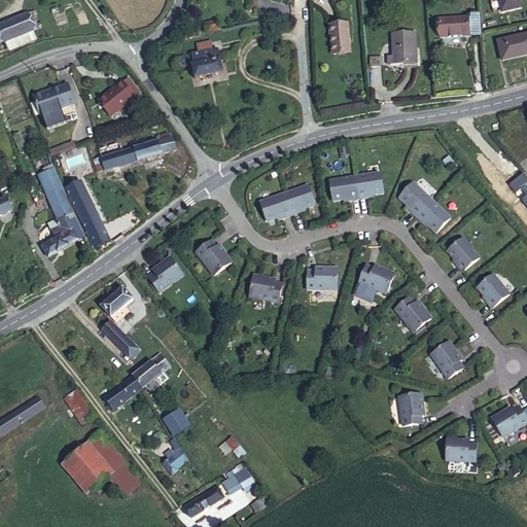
[(516,0),(496,0),(497,11),(518,9),(516,0)]
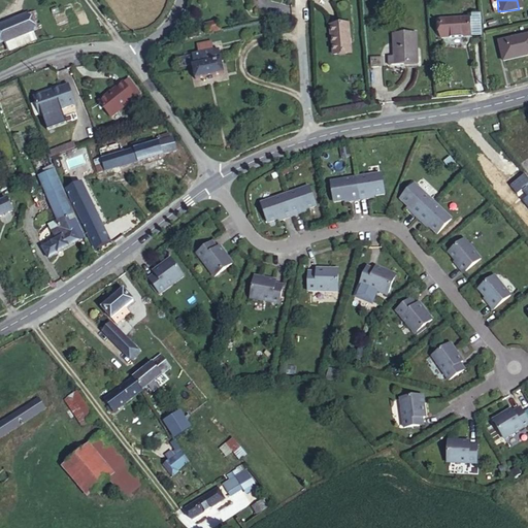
[(227,3),(229,12),(239,11),(238,2),(227,3)]
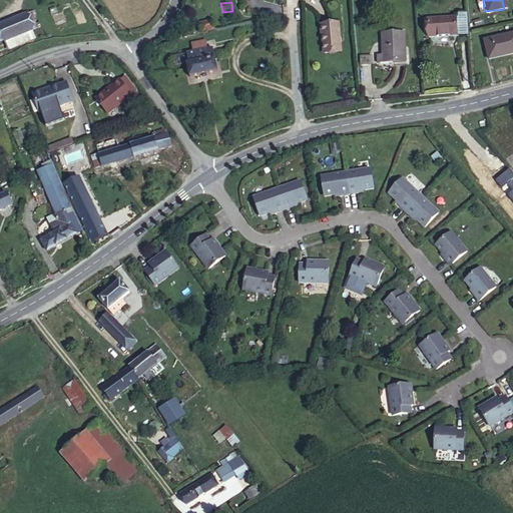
[(336,35),(335,6),(317,7),(319,35),(336,35)]
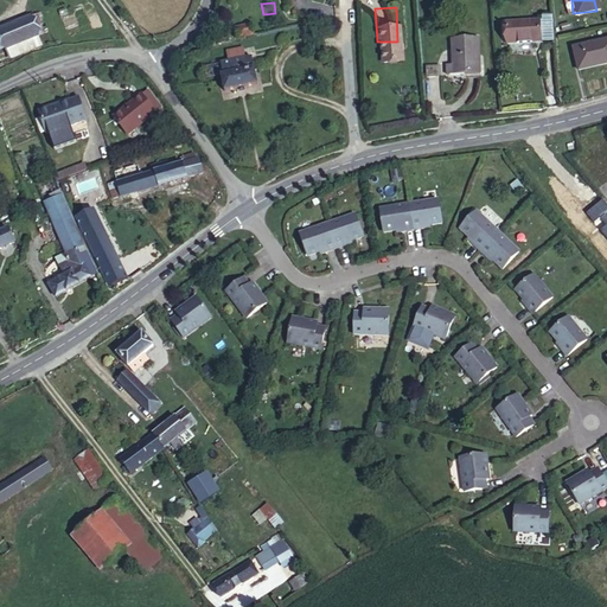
[(36,36),(29,17),(0,27),(0,32),(6,48),(36,36)]
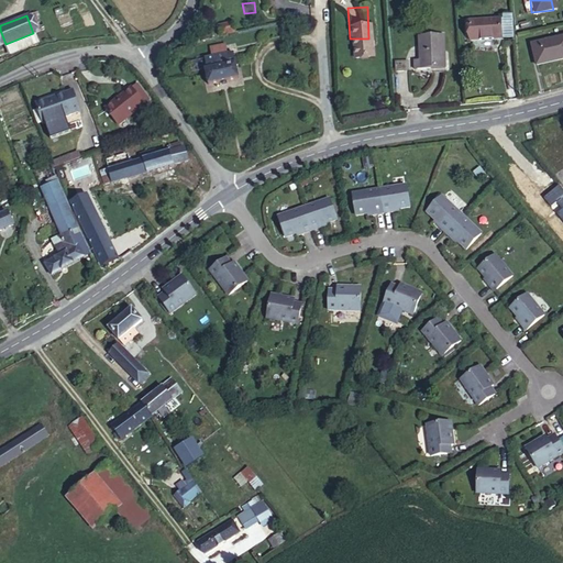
[(471,41),(503,39),(503,28),(498,29),(498,19),(468,21),(471,41)]
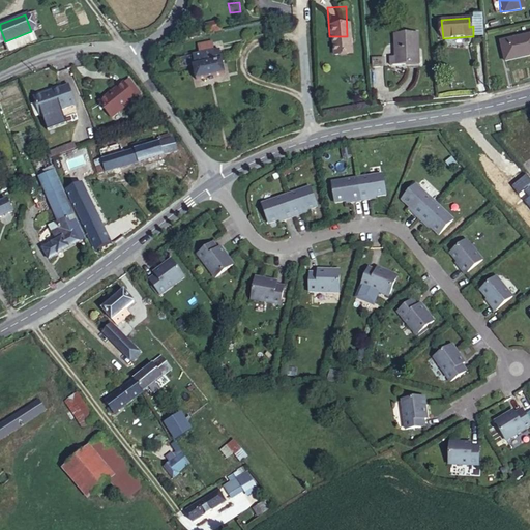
[(210,23),(211,31),(226,30),(229,29),(228,21),(210,23)]
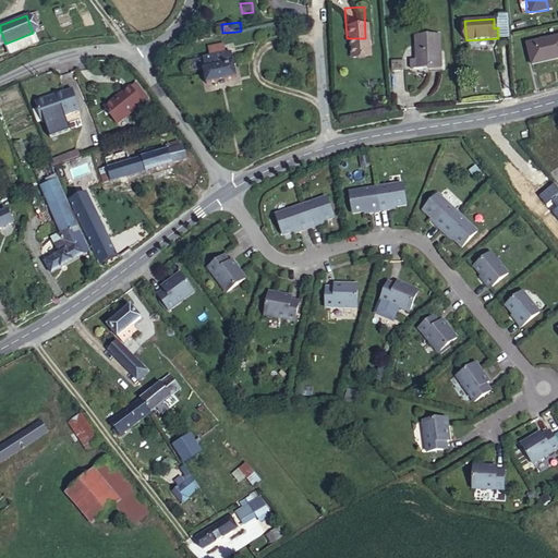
[(239,43),(249,41),(247,29),(241,31),(238,32),(239,43)]
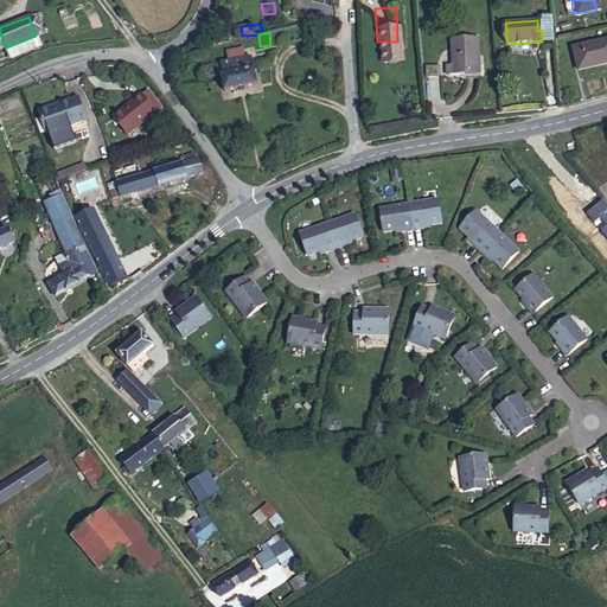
[(259,34),(242,36),(243,49),(241,49),(242,71),(274,66),(270,45),(260,46),(259,34)]
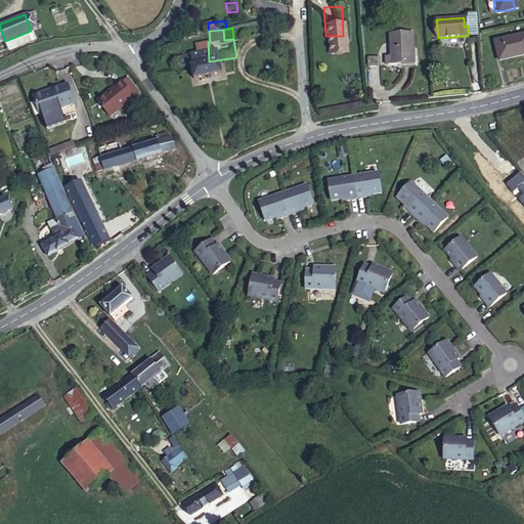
[(523,31),(495,35),(497,56),(523,52),(523,31)]
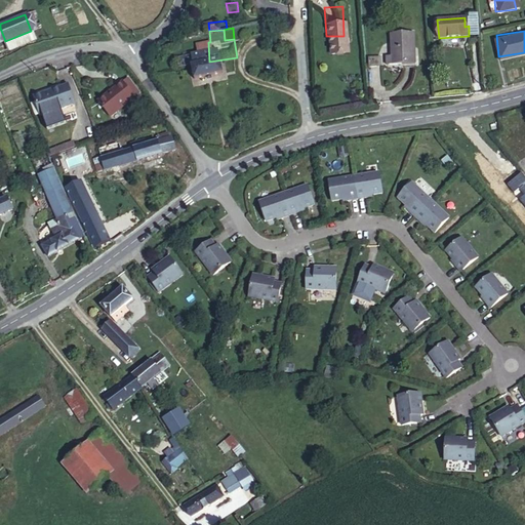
[(386,55),(386,66),(414,65),(413,35),(389,36),(389,42),(392,42),(393,55),(386,55)]
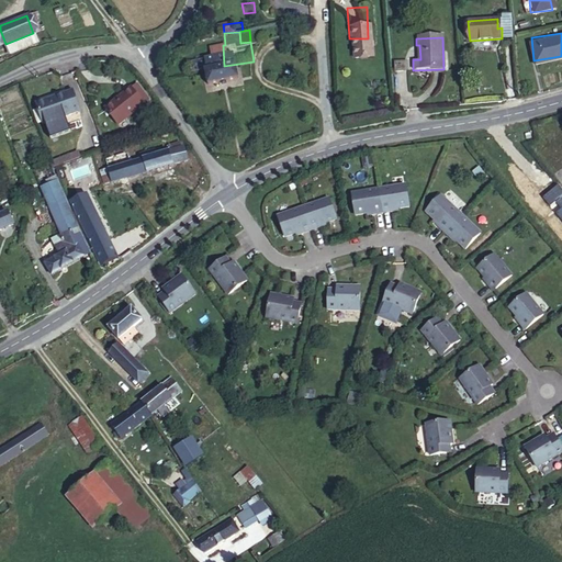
[(131,81),(126,86),(133,94),(137,90),(131,81)]
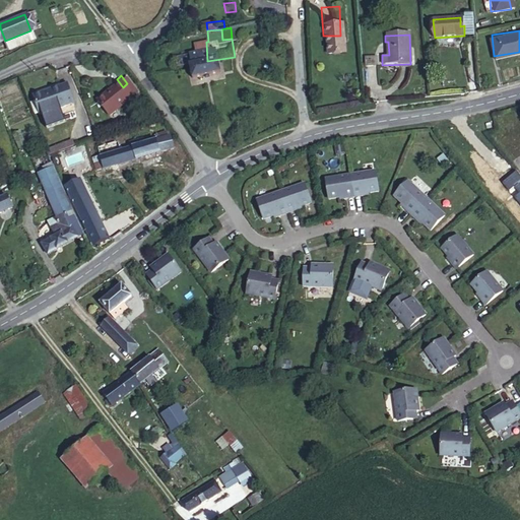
[(123,87),(117,79),(91,99),(104,115),(129,95),(123,87)]
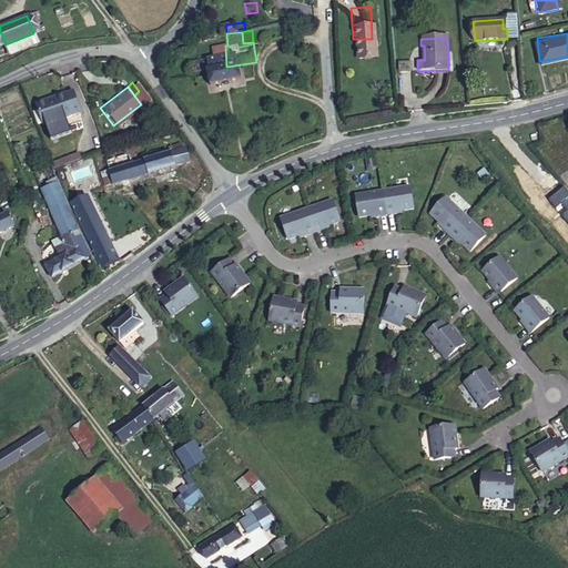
[(67,89),(53,94),(30,103),(38,124),(74,111),(67,89)]
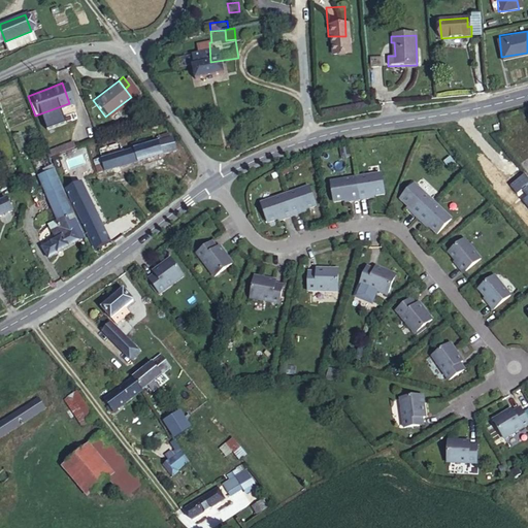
[(125,89),(131,97),(135,93),(129,85),(125,89)]
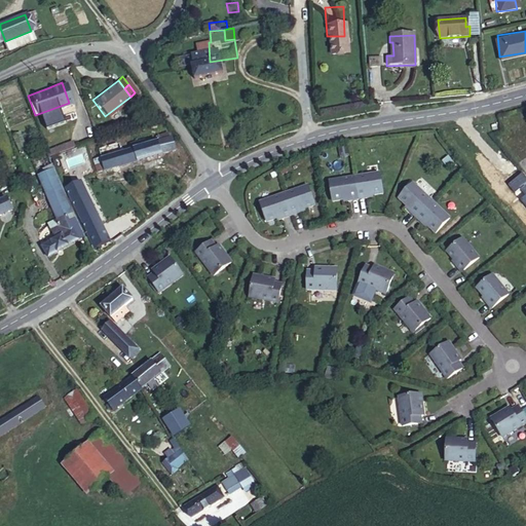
[(94,162),(99,174),(170,149),(164,133),(146,139),(147,141),(138,145),(136,141),(120,147),(122,150),(106,156),(94,160),(94,162)]
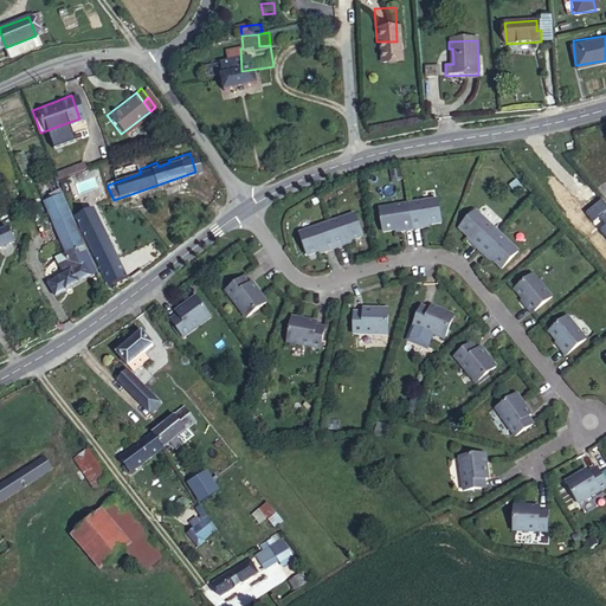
[(57,176),(85,169),(84,161),(55,169),(57,176)]
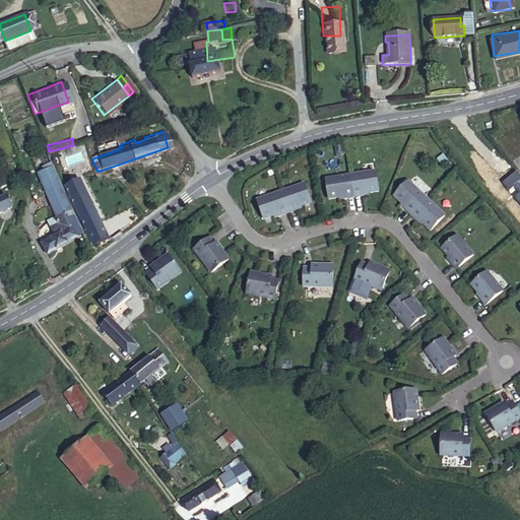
[(121,148),(119,145),(118,142),(89,152),(92,158),(105,154),(121,148)]
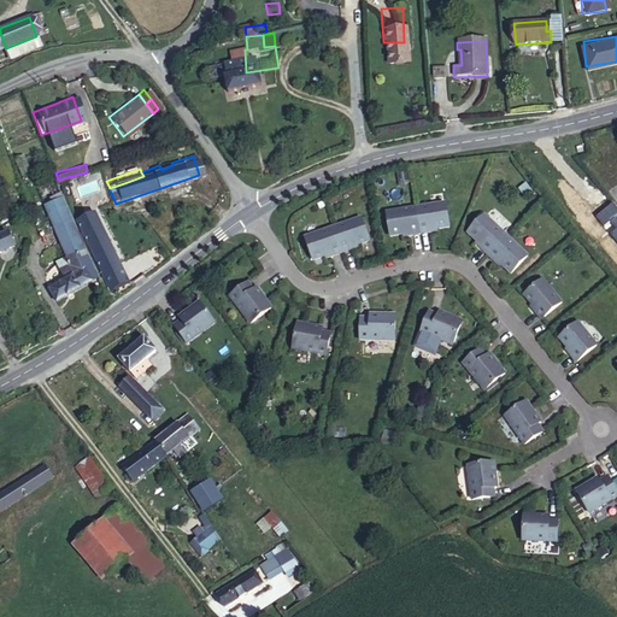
[(106,207),(116,204),(110,191),(101,194),(106,207)]
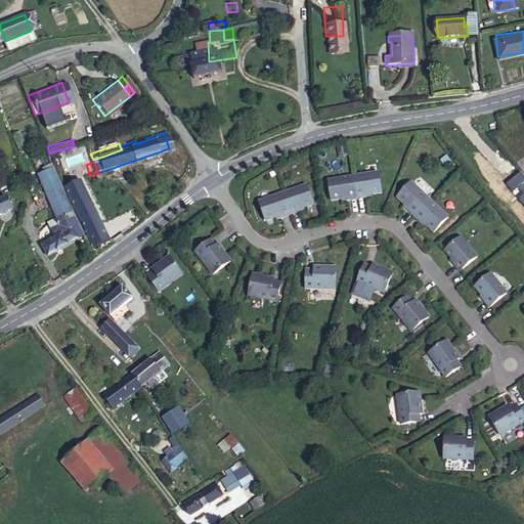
[(378,170),(353,175),(357,197),(365,195),(364,191),(369,190),(369,192),(381,190),(378,170)]
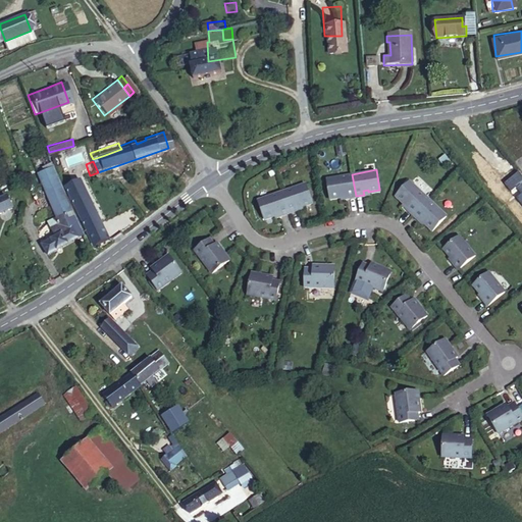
[(58,191),(58,190),(51,176),(48,170),(34,176),(56,226),(69,218),(66,211),(59,192),(58,191)]
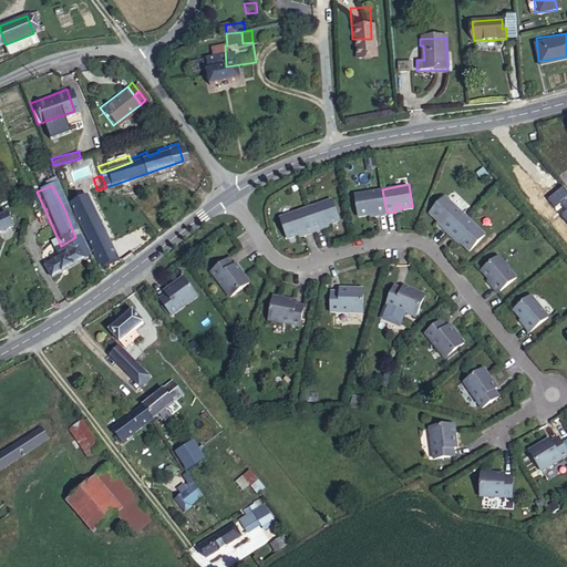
[(387,213),(382,189),(356,194),(359,215),(371,214),(370,212),(377,210),(377,215),(387,213)]
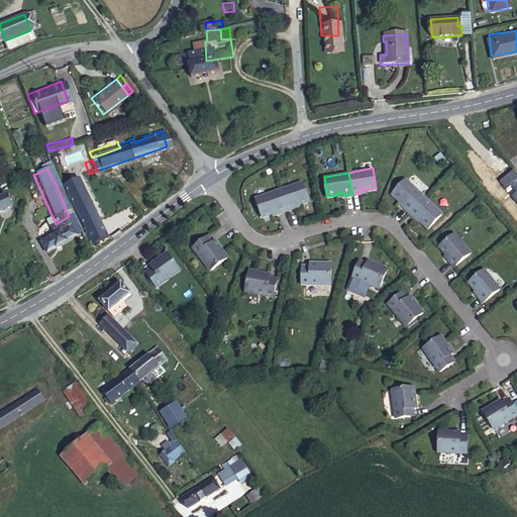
[(408,210),(423,194),(405,178),(391,193),(399,200),(400,199),(404,202),(402,205),(408,210)]
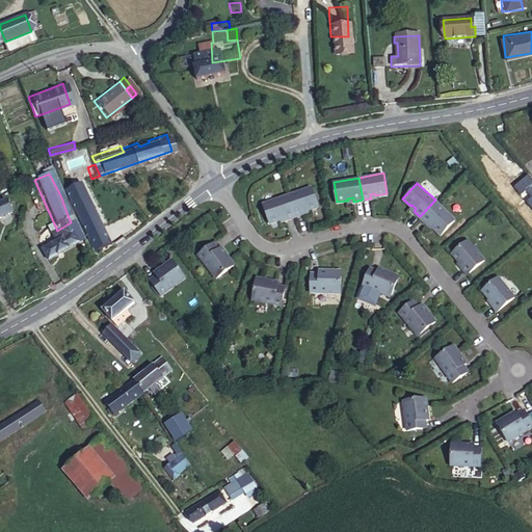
[(73,187),(60,195),(87,244),(100,236),(73,187)]
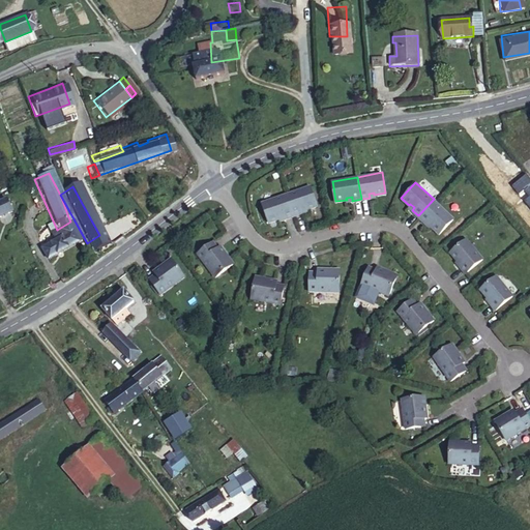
[(310,186),(286,196),(294,216),(302,213),(300,210),(305,208),(306,209),(317,205),(310,186)]
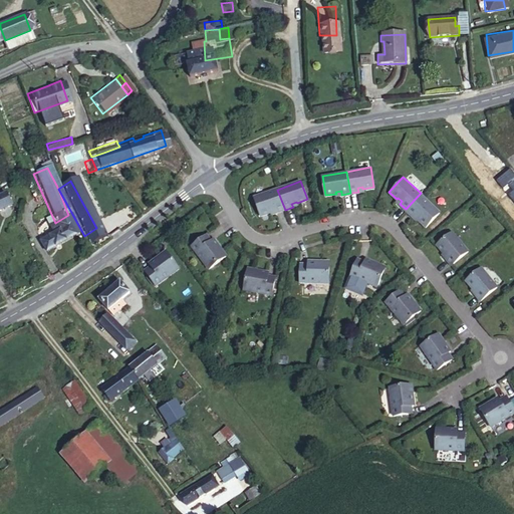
[(285,210),(277,190),(254,198),(261,216),(271,213),(271,211),(276,210),(277,213),(285,210)]
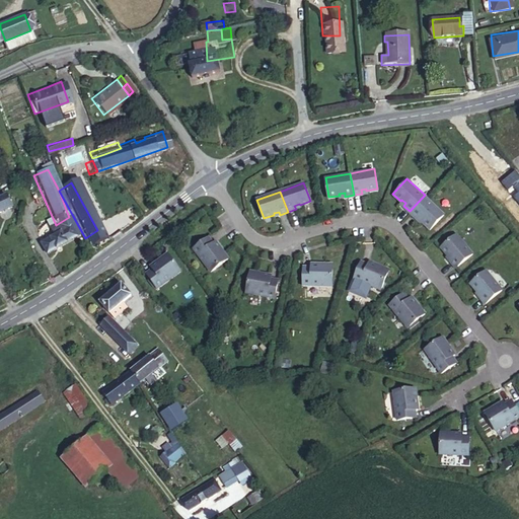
[(442,211),(425,195),(410,211),(416,217),(418,214),(422,218),(421,219),(429,226),(442,211)]
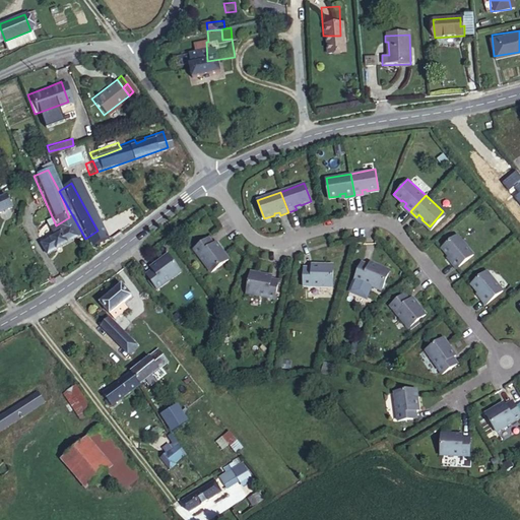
[(0,213),(9,209),(4,198),(0,200),(0,213)]
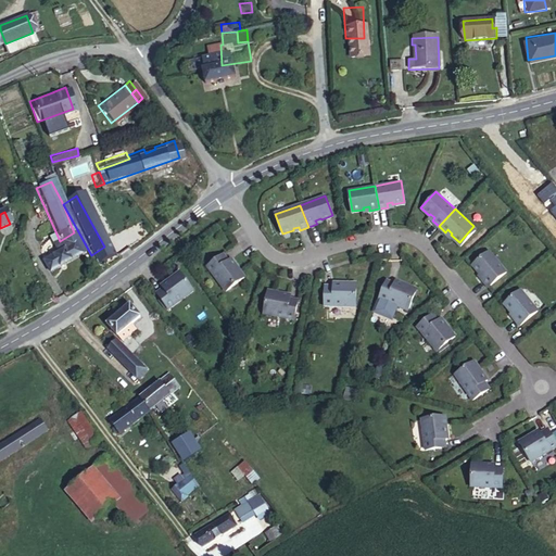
[(74,232),(60,241),(51,245),(54,252),(41,263),(50,276),(86,255),(86,253),(81,247),(75,232),(74,232)]
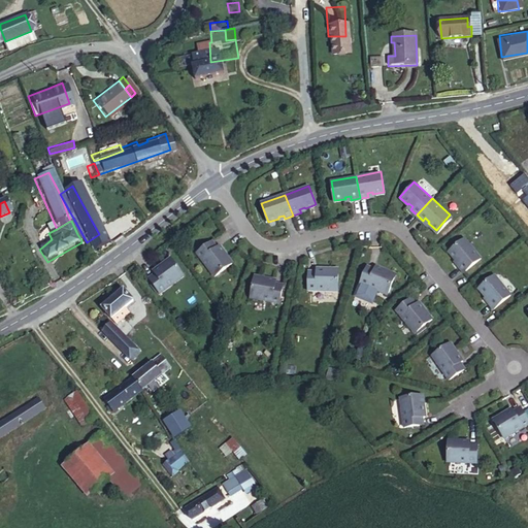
[(99,234),(87,242),(94,255),(106,248),(99,234)]
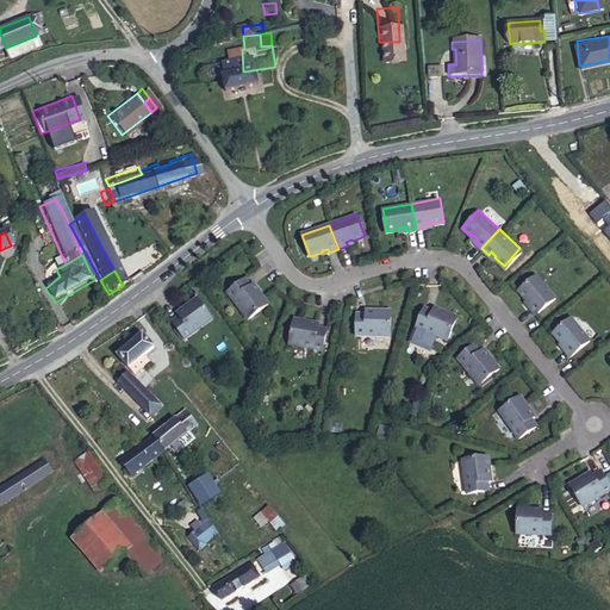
[(535,272),(516,287),(528,302),(527,304),(533,311),(553,294),(535,272)]
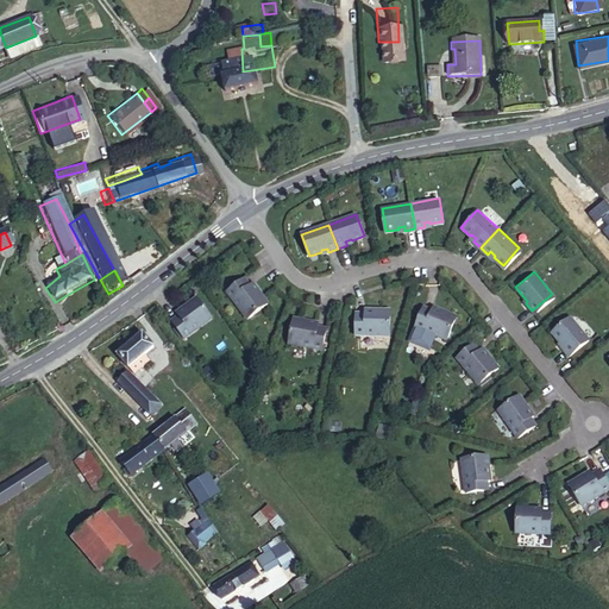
[(227,290),(248,318),(268,302),(253,282),(250,284),(244,277),(227,290)]
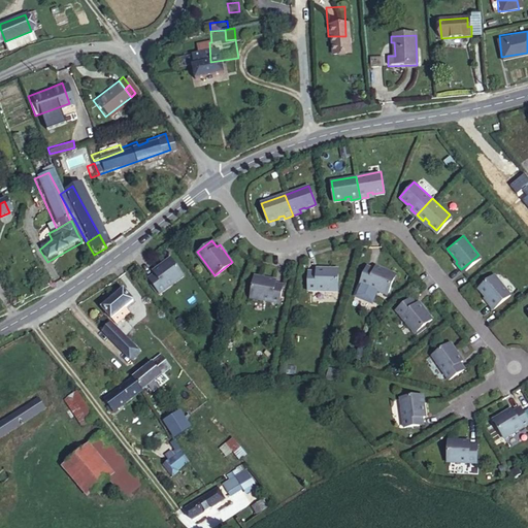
[(150,278),(161,294),(185,276),(171,259),(154,271),(156,274),(150,278)]
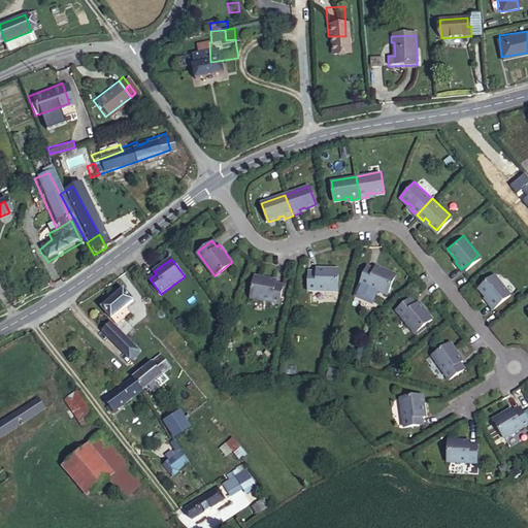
[(365,266),(359,284),(386,294),(394,273),(374,265),(373,268),(365,266)]
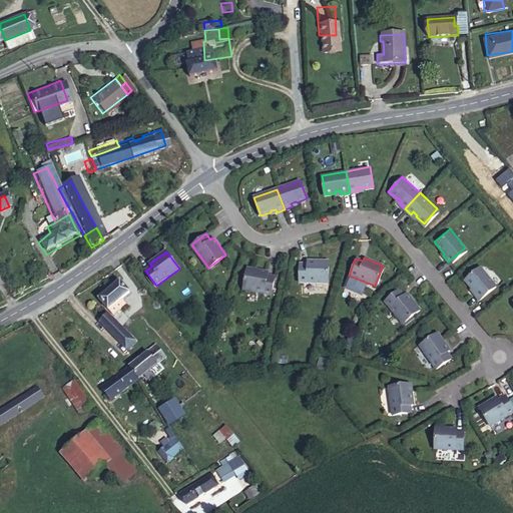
[(300,282),(328,283),(329,262),(308,261),(308,264),(300,264),(300,282)]
